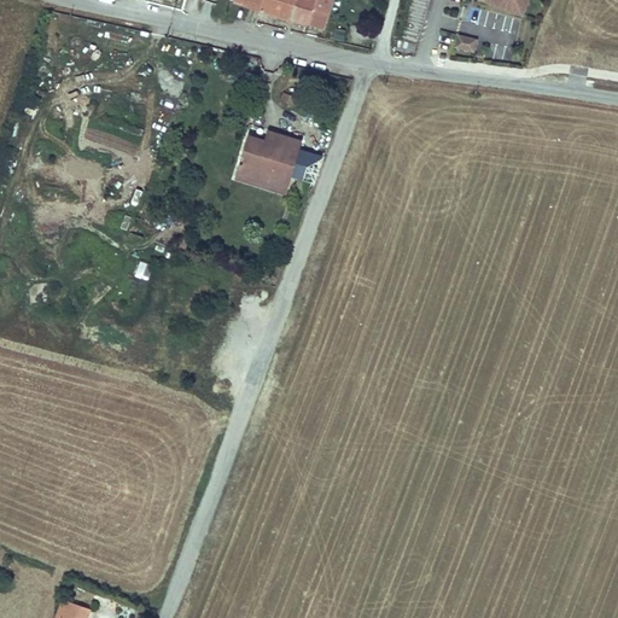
[(257,0),(237,0),(235,3),(261,11),(264,3),(257,0)]
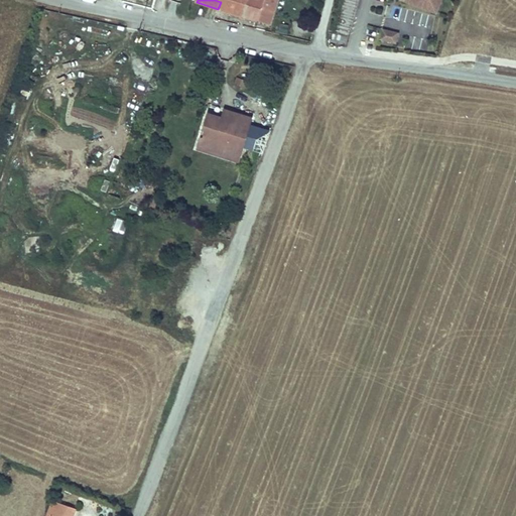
[(215,0),(221,2),(218,9),(231,13),(235,0),(215,0)]
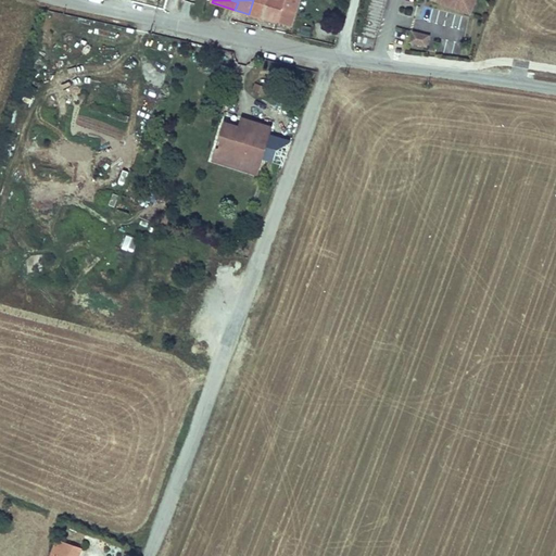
[(253,0),(249,14),(258,17),(264,0),(253,0)]
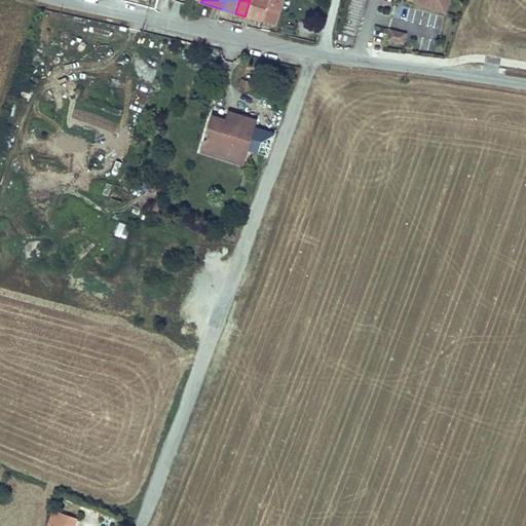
[(250,0),(245,16),(262,22),(274,26),(283,0),(250,0)]
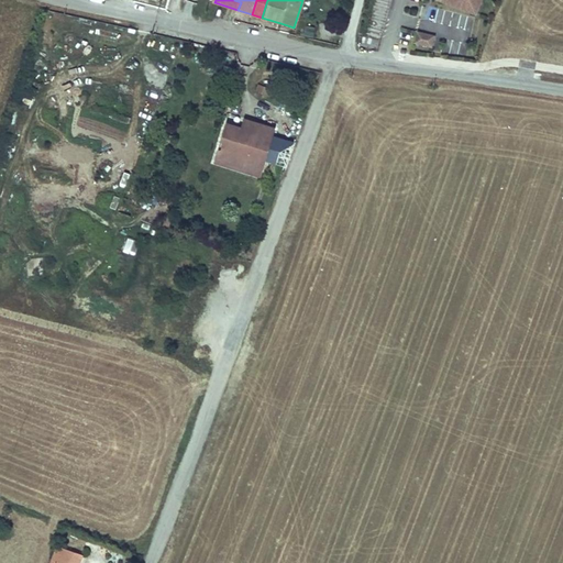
[(450,0),(451,1),(475,10),(477,0),(450,0)]
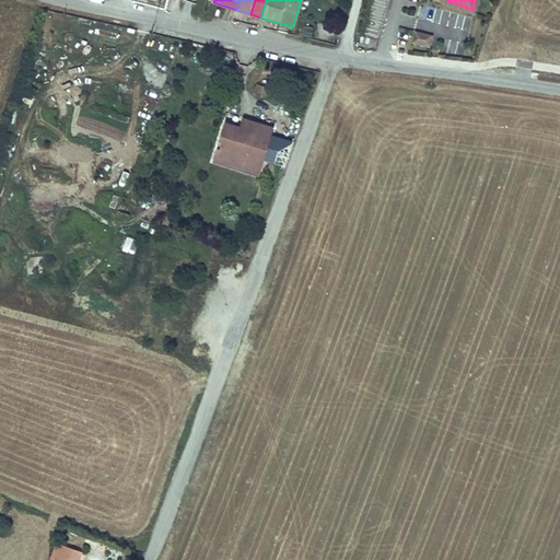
[(305,25),(304,35),(312,36),(314,26),(305,25)]
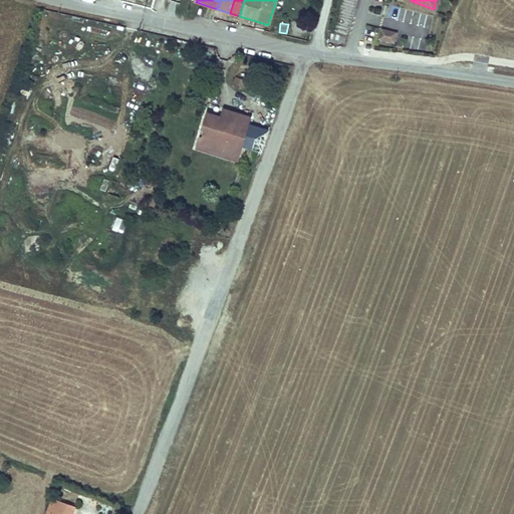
[(395,45),(397,35),(382,31),(381,35),(381,36),(380,41),(387,42),(387,43),(395,45)]
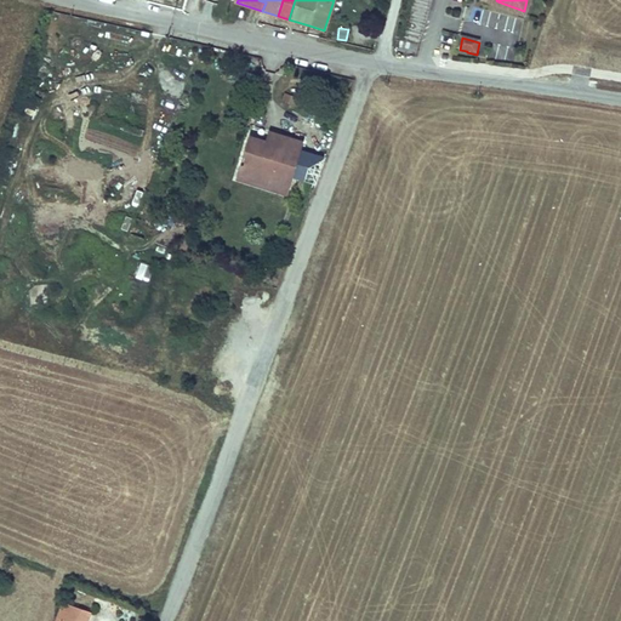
[(283,98),(291,101),(295,95),(286,91),(283,98)]
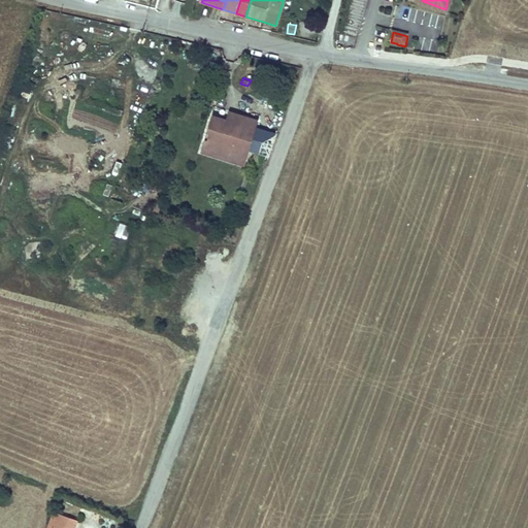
[(105,112),(121,116),(123,108),(106,105),(105,112)]
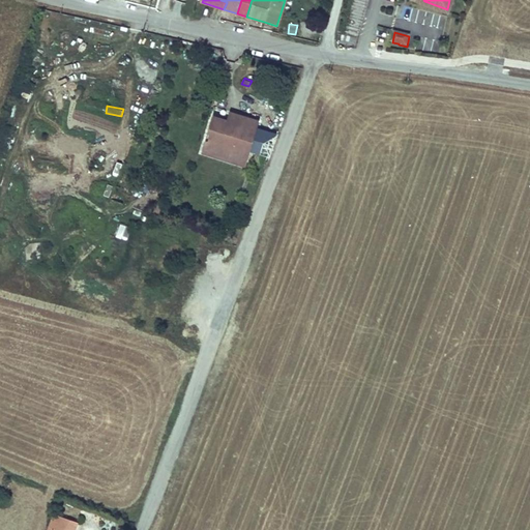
[(210,116),(200,151),(243,165),(257,121),(227,113),(225,120),(210,116)]
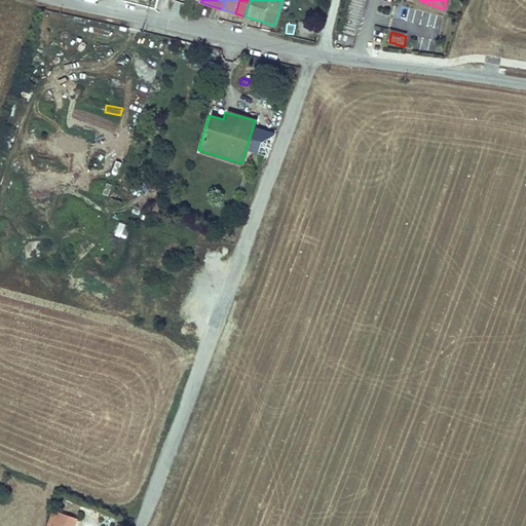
[(116,160),(111,173),(117,175),(122,162),(116,160)]
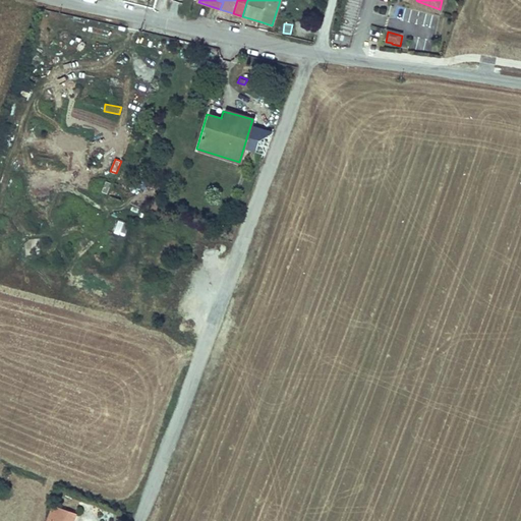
[(114,233),(126,236),(129,222),(118,219),(114,233)]
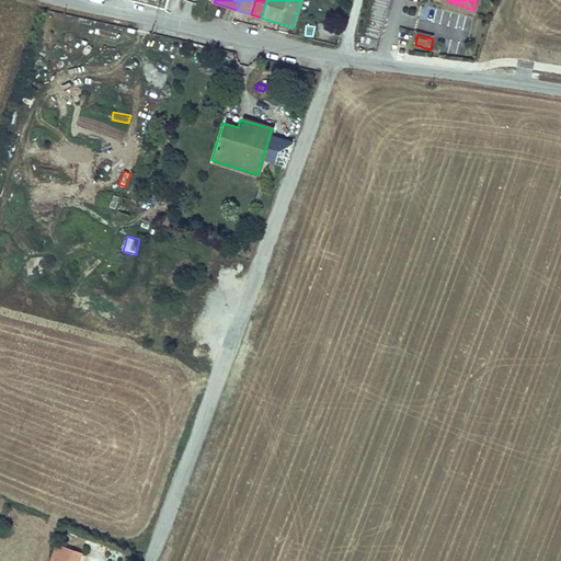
[(56,542),(66,546),(69,539),(59,535),(56,542)]
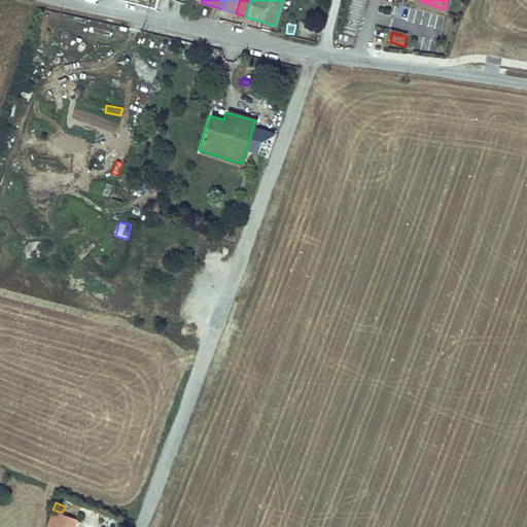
[(53,510),(47,523),(58,526),(57,526),(73,526),(76,519),(62,513),(53,510)]
